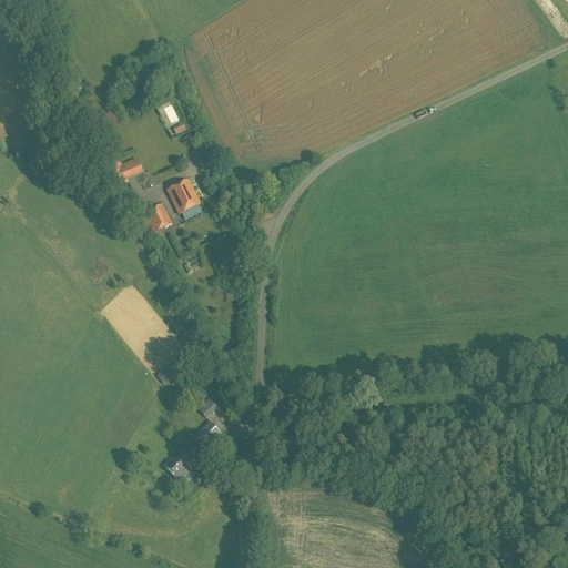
[(75,75),(67,83),(78,95),(87,88),(75,75)]
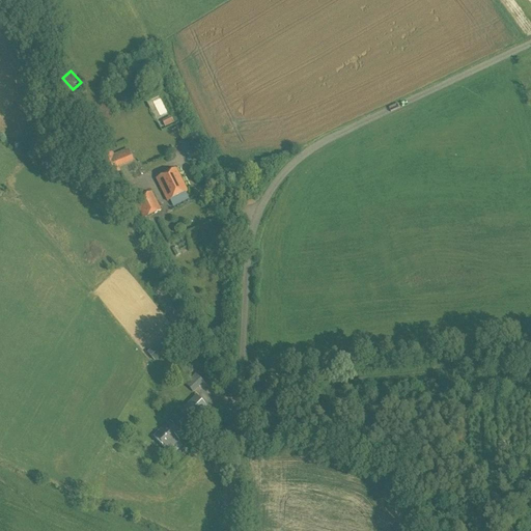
[(162,121),(163,124),(165,128),(174,123),(171,117),(162,121)]
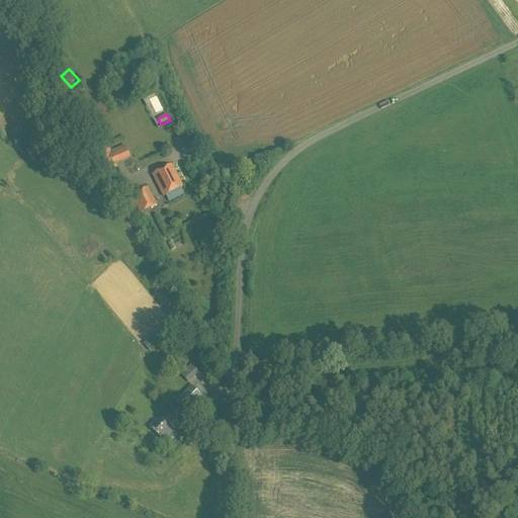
[(94,148),(95,151),(97,156),(104,171),(114,167),(112,163),(128,156),(125,149),(110,155),(109,151),(106,143),(94,148)]
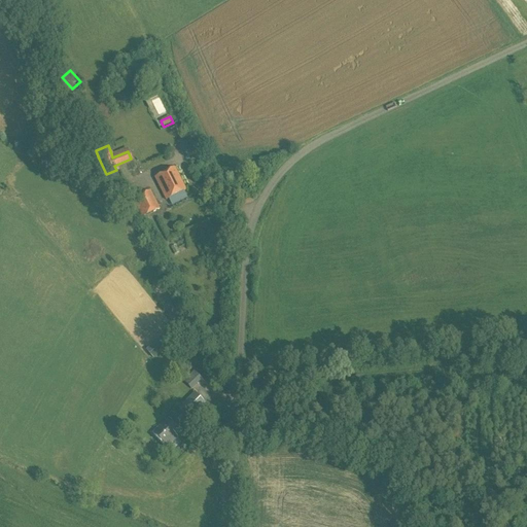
[(166,201),(185,190),(174,168),(154,178),(166,201)]
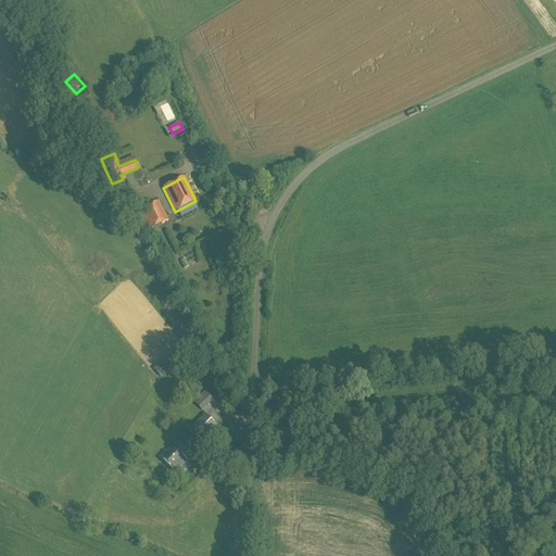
[(159,200),(155,201),(140,210),(150,230),(168,220),(159,200)]
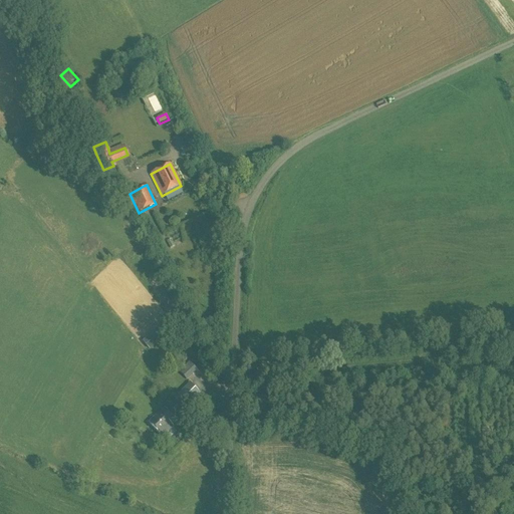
[(144,343),(150,349),(164,337),(159,331),(144,343)]
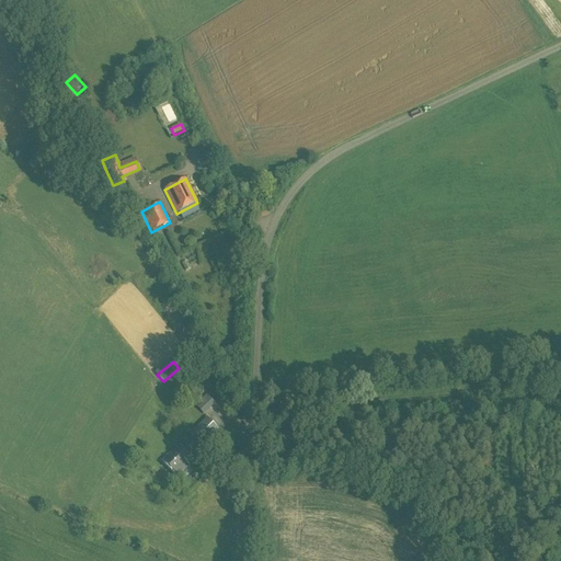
[(215,404),(206,395),(195,405),(204,415),(215,404)]
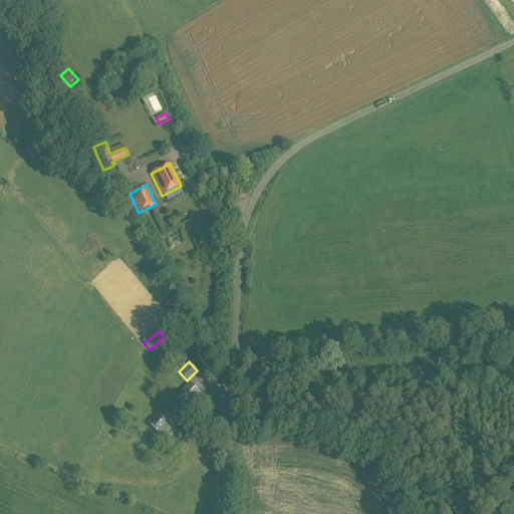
[(184,397),(179,402),(185,409),(200,394),(191,384),(182,394),(184,397)]
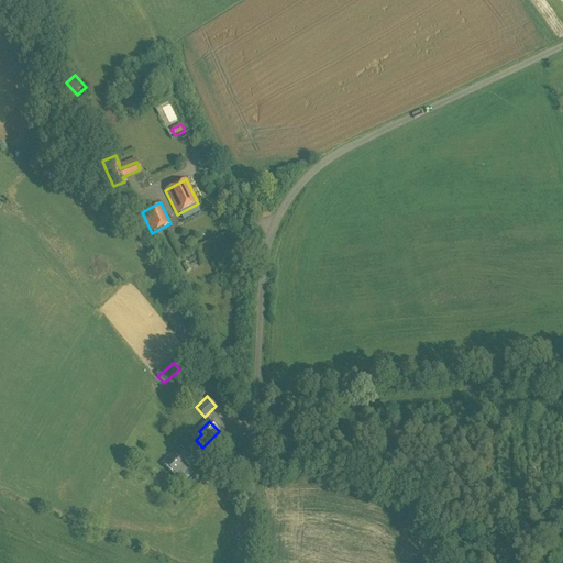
[(177,478),(189,467),(187,465),(192,461),(179,446),(163,462),(177,478)]
